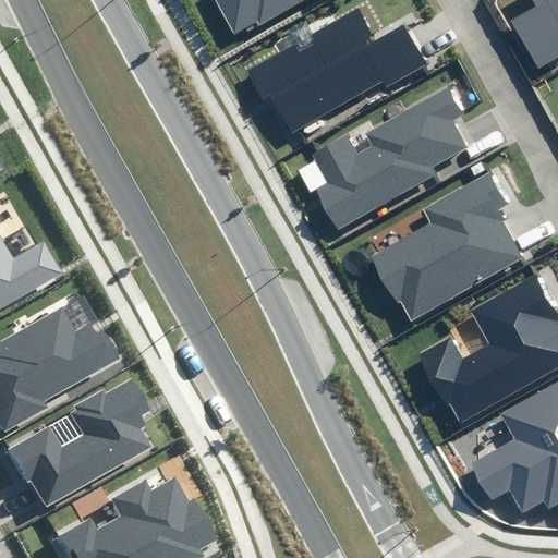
[(213,0),(235,38),(304,0),(213,0)]
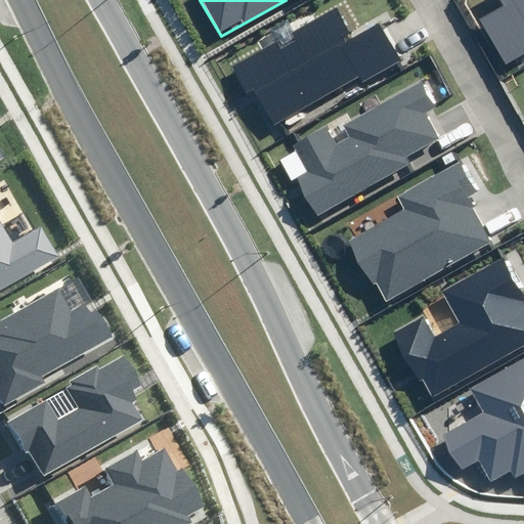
[(523,0),(499,0),(503,5),(479,18),(506,66),(523,54),(523,0)]
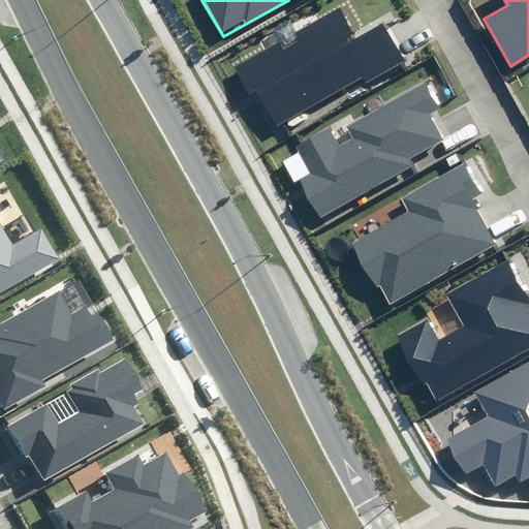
[(282,39),(235,67),(250,93),(257,89),(278,125),(362,78),(365,83),(406,59),(384,21),(362,34),(344,2),(292,31),(298,40),(286,47),(282,39)]
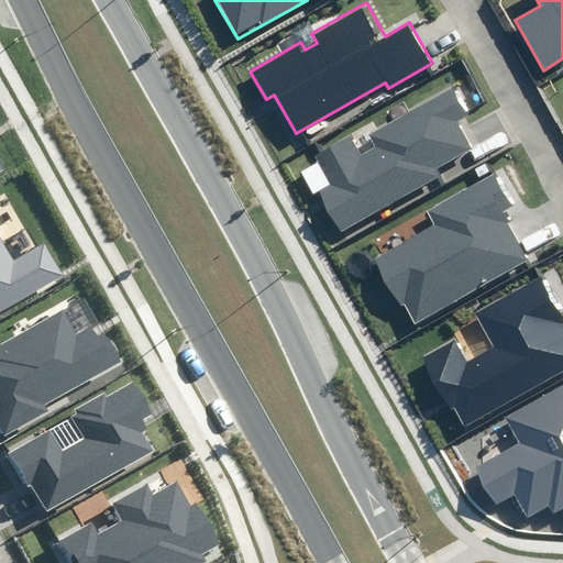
[(472,117),(456,88),(371,136),(377,147),(363,155),(353,136),(317,157),(332,186),(320,192),(342,231),(440,176),(437,168),(473,147),(460,124),(472,117)]
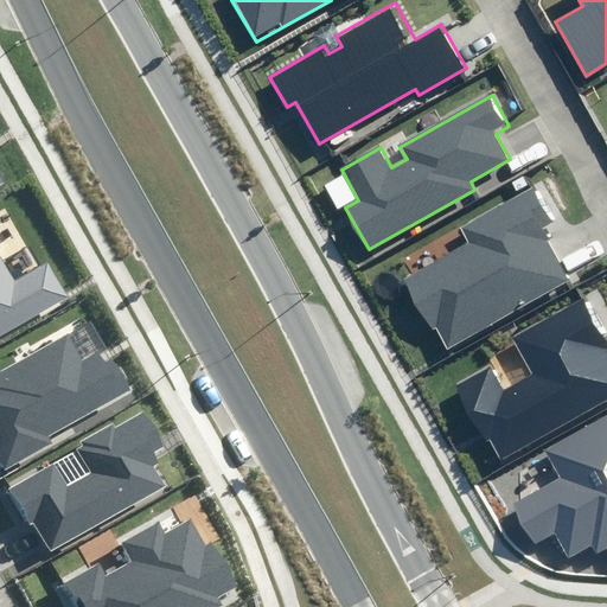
[(555,223),(535,187),(459,229),(467,243),(403,279),(432,330),(436,327),(447,346),(568,280),(541,230),(555,223)]
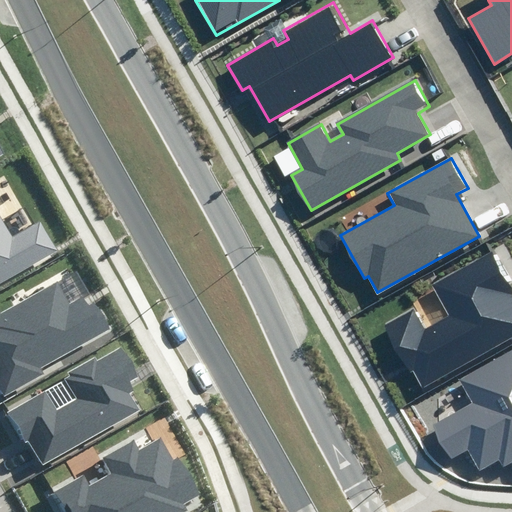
[(0,216),(0,281),(56,250),(39,219),(11,235),(0,216)]
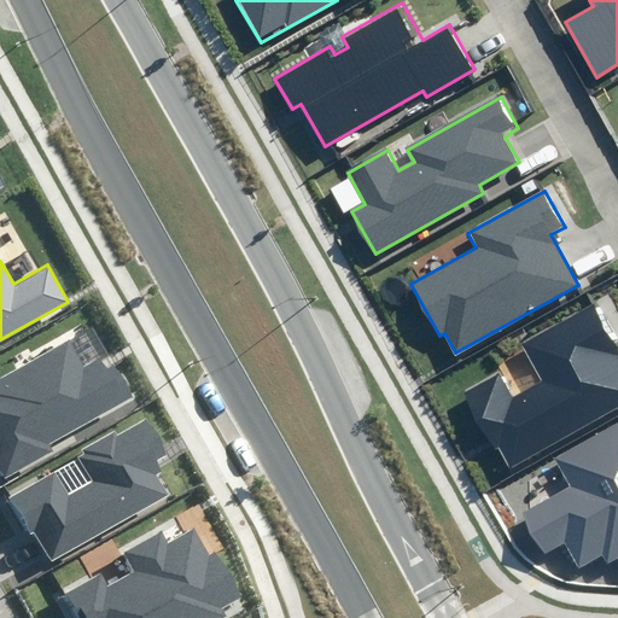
[(617,407),(617,353),(594,309),(525,347),(544,382),(514,398),(501,374),(464,395),(495,452),(500,449),(509,467),(617,407)]
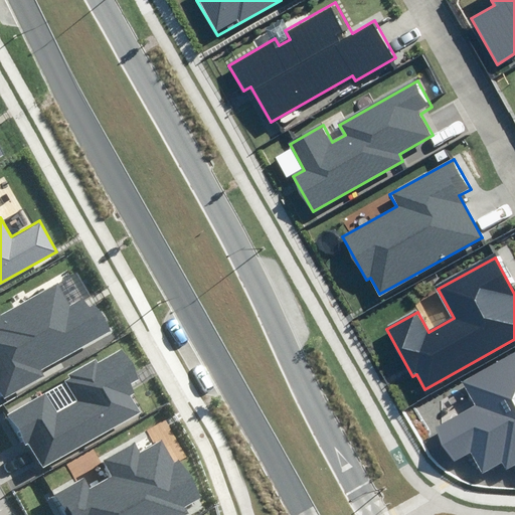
[(0,400),(44,377),(40,370),(111,332),(92,297),(71,307),(59,286),(5,315),(3,311),(0,312),(0,400)]
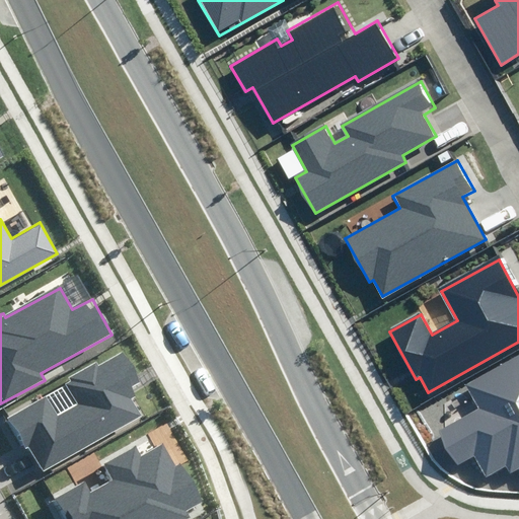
[(518,448),(504,420),(518,411),(518,353),(464,383),(478,409),(438,431),(457,466),(471,458),(484,479),(506,467),(509,472),(518,466),(518,448)]
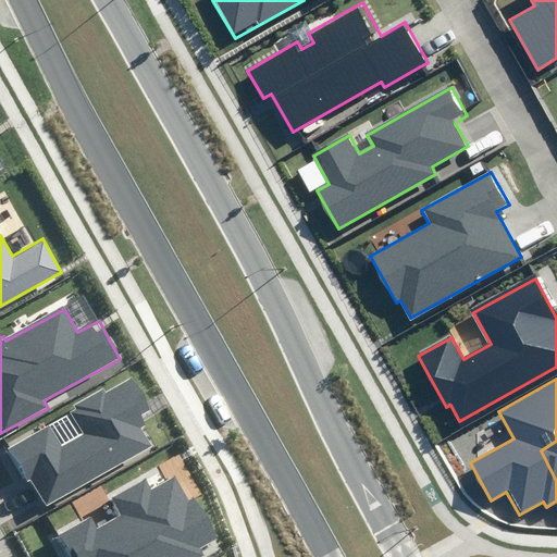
[(127,381),(8,447),(40,505),(150,444),(136,420),(146,415),(127,381)]
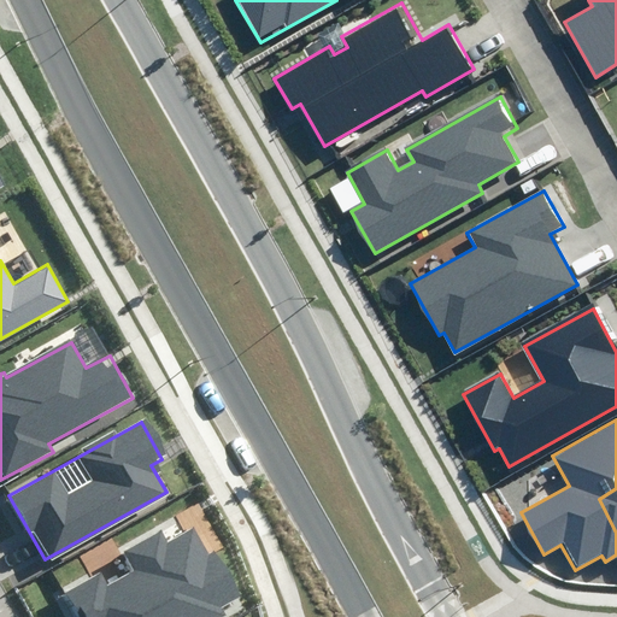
[(616,488),(599,499),(616,533),(616,488)]
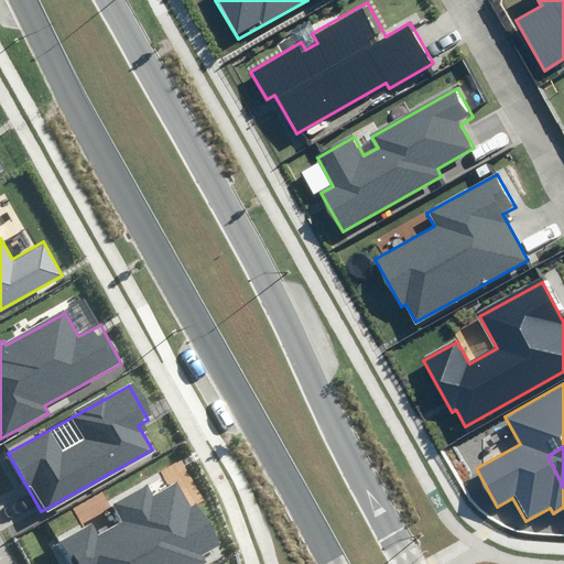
[(96,521),(58,541),(71,563),(198,563),(204,562),(201,555),(218,545),(196,506),(192,509),(180,486),(158,498),(151,486),(111,507),(119,520),(100,530),(96,521)]
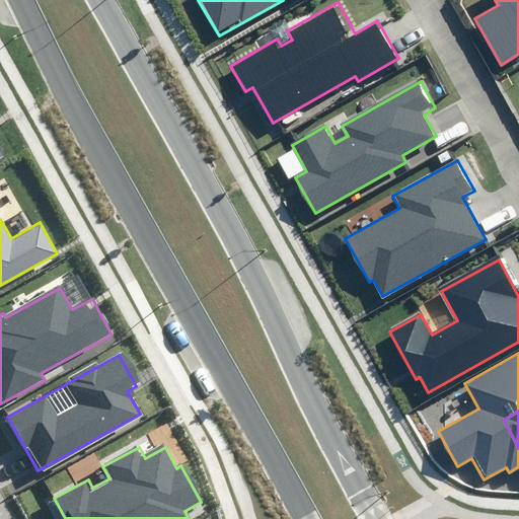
All buildings are outlined.
